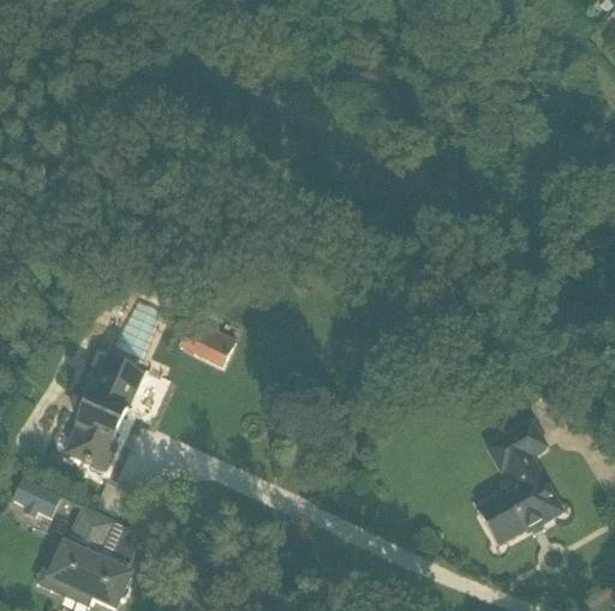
[(418,340),(422,331),(418,324),(411,321),(404,324),(400,333),(404,340),(411,343),(418,340)]
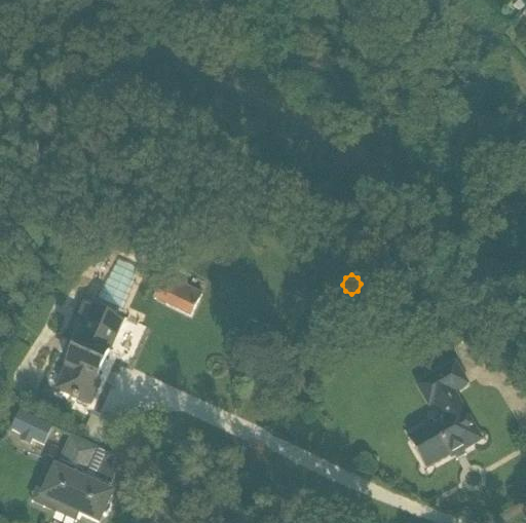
[(165,275),(154,297),(191,315),(202,294),(165,275)]
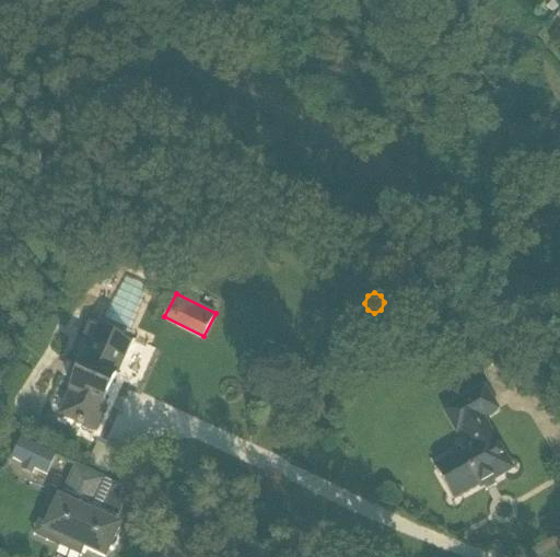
[(61,415),(96,430),(106,406),(102,405),(130,341),(91,323),(89,323),(80,344),(90,349),(61,415)]
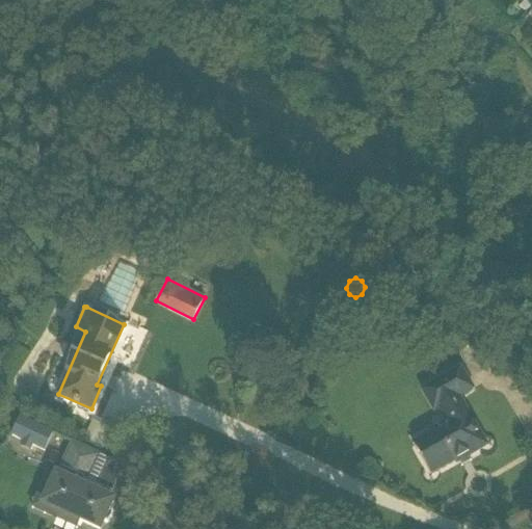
[(456,461),(486,444),(457,395),(472,387),(460,368),(433,384),(421,391),(433,413),(437,411),(445,424),(437,428),(439,429),(415,443),(431,473),(455,459),(456,461)]
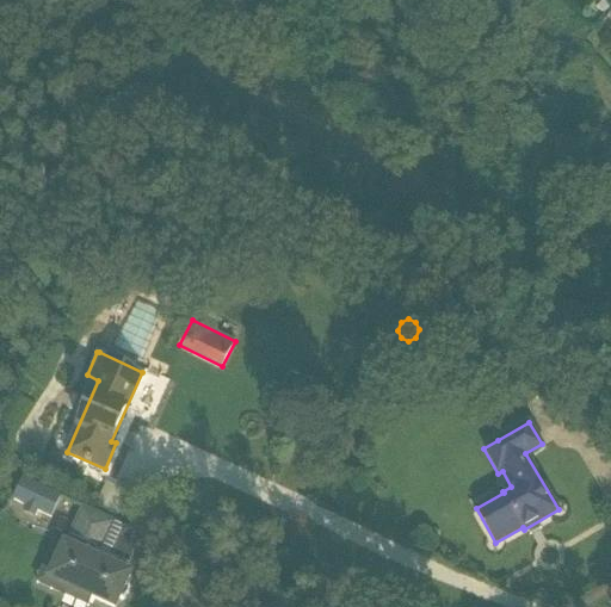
[(23,478),(13,500),(53,518),(62,496),(23,478)]
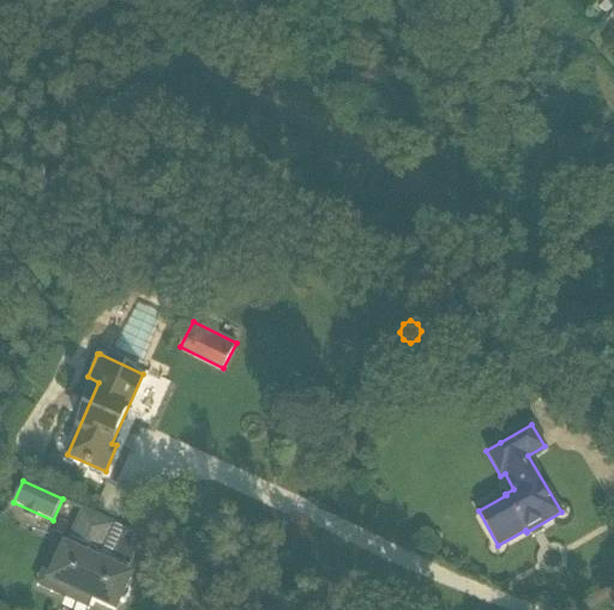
[(113,512),(145,526),(152,511),(120,496),(113,512)]
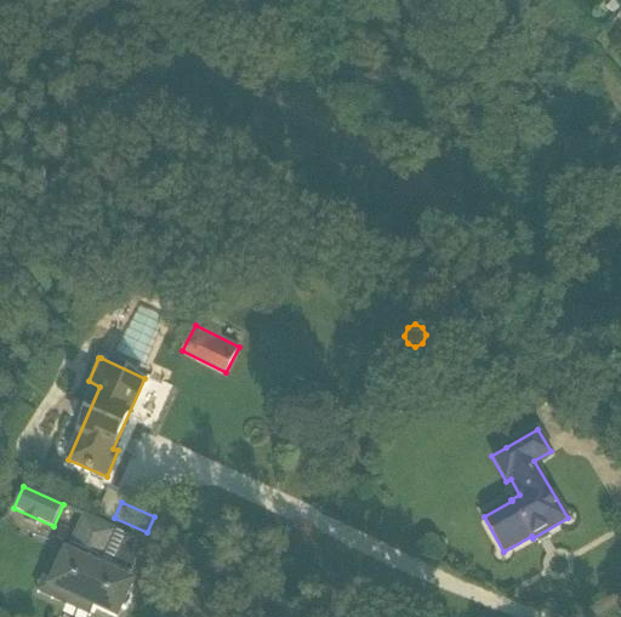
[(95,563),(100,554),(102,555),(115,526),(84,512),(70,541),(72,542),(68,550),(66,550),(62,560),(60,559),(53,573),(55,575),(51,583),(117,613),(120,605),(125,606),(130,600),(131,592),(127,590),(132,580),(95,563)]
